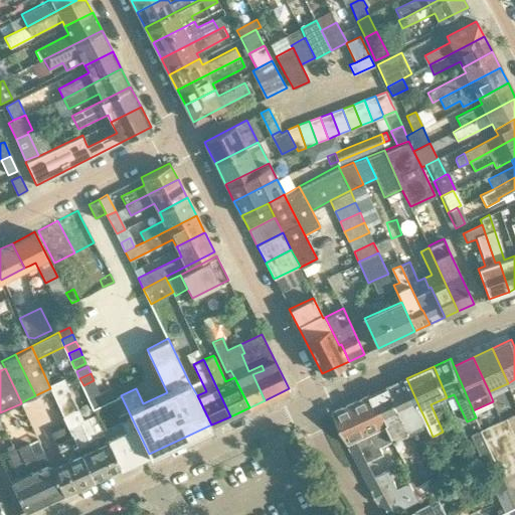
[(63,378),(49,384),(50,388),(67,424),(67,425),(72,435),(94,480),(120,467),(107,440),(104,434),(98,437),(88,416),(82,418),(63,378)]
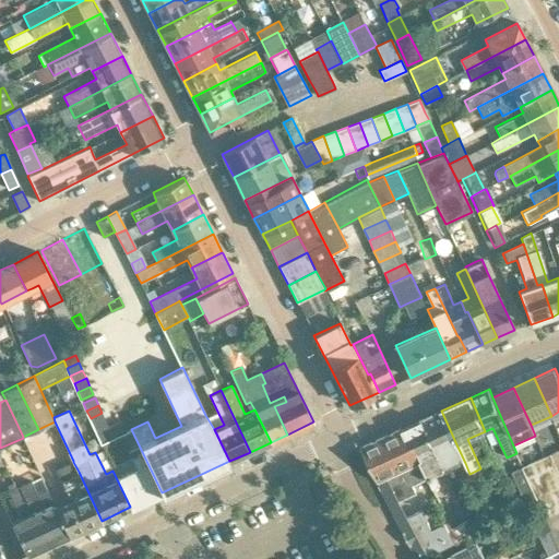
[(465,463),(456,444),(441,411),(421,419),(444,468),(445,472),(465,463)]
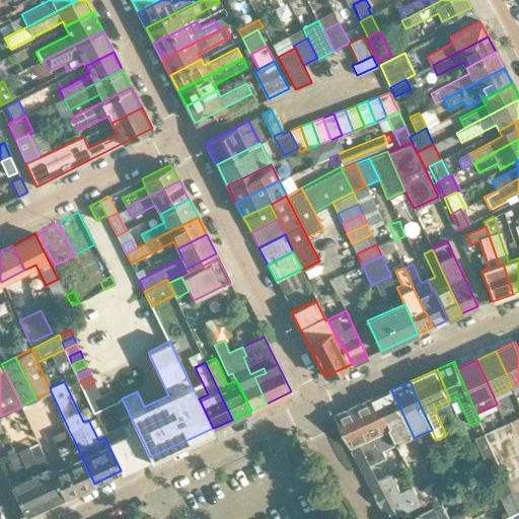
[(94,383),(84,388),(87,396),(98,391),(94,383)]
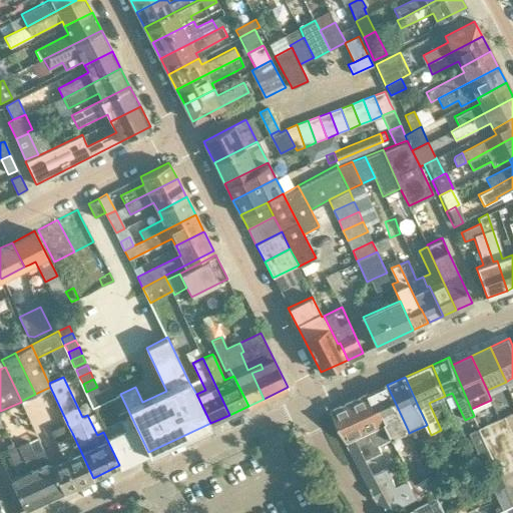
[(387,385),(372,392),(393,438),(398,448),(404,445),(399,434),(408,430),(387,385)]
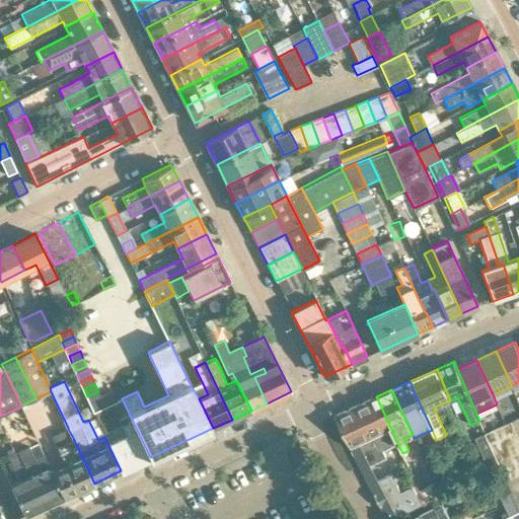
[(112,391),(104,394),(108,403),(110,402),(116,400),(112,391)]
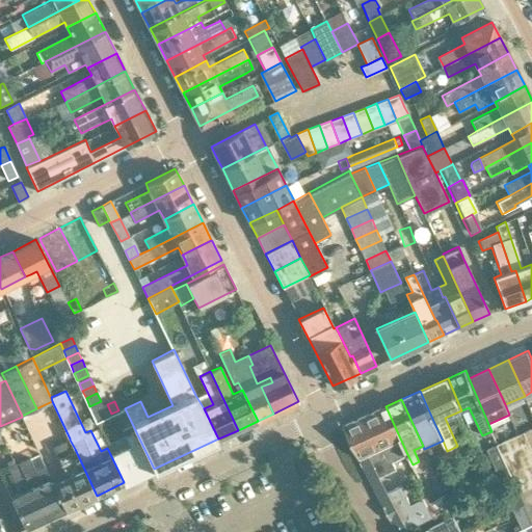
[(103,406),(100,407),(104,418),(111,414),(107,404),(103,406)]
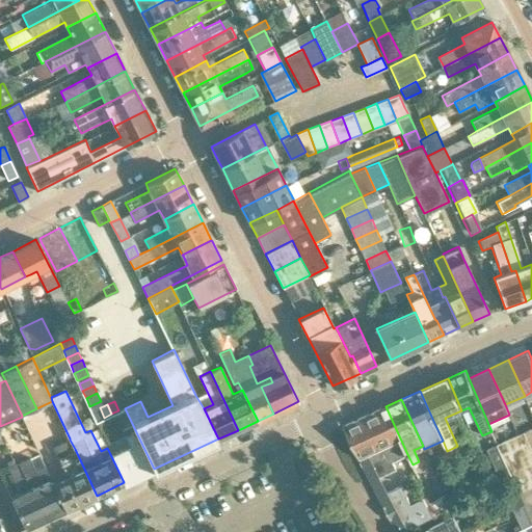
[(393,461),(407,454),(386,406),(382,408),(381,407),(343,426),(370,481),(380,476),(397,468),(393,461)]
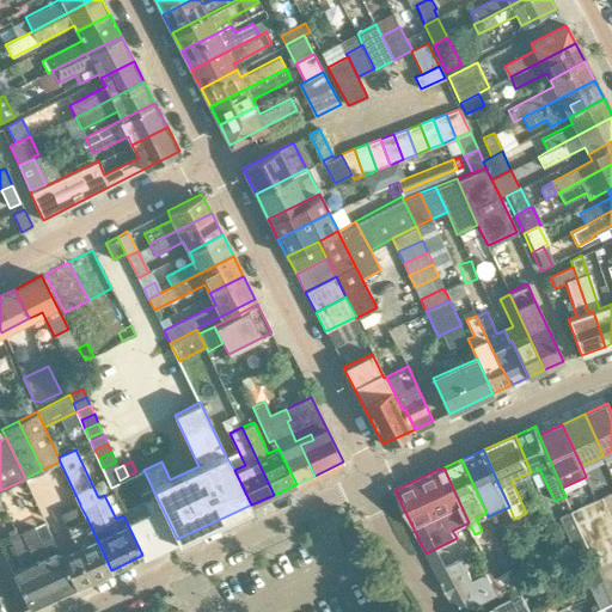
[(115,469),(105,473),(111,484),(117,481),(120,481),(115,469)]
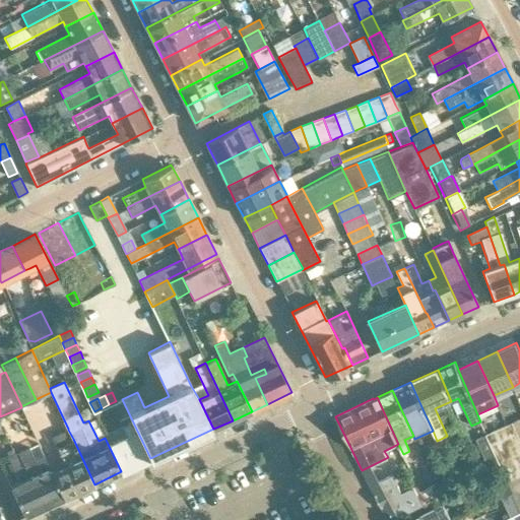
[(125,436),(108,444),(121,471),(150,458),(122,399),(122,398),(121,399),(111,403),(113,408),(126,436),(125,436)]
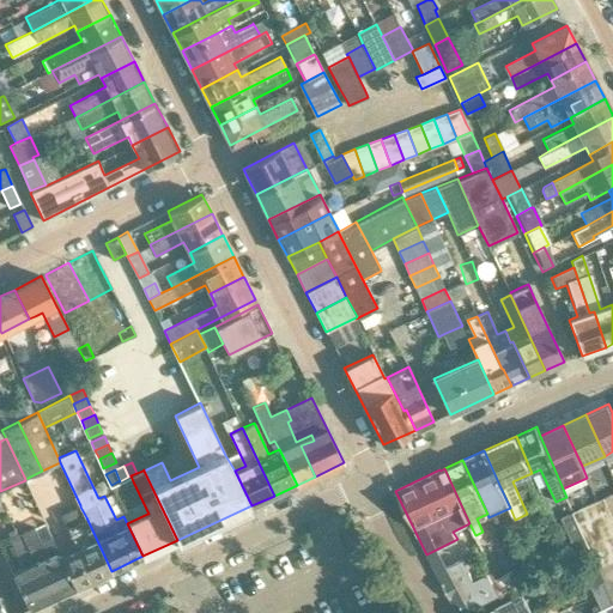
[(120,481),(117,481),(120,487),(133,481),(131,475),(128,477),(120,481)]
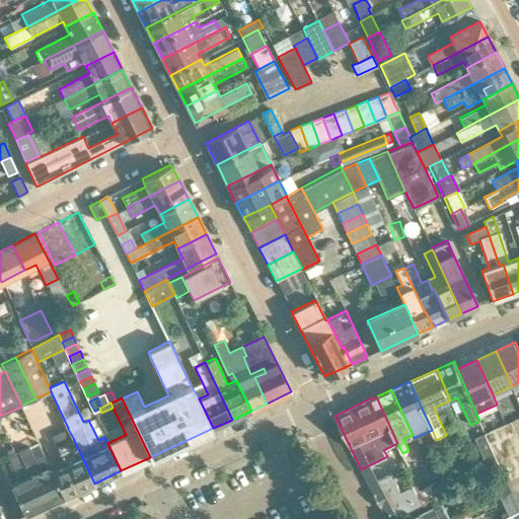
[(486,433),(490,443),(516,432),(511,422),(486,433)]
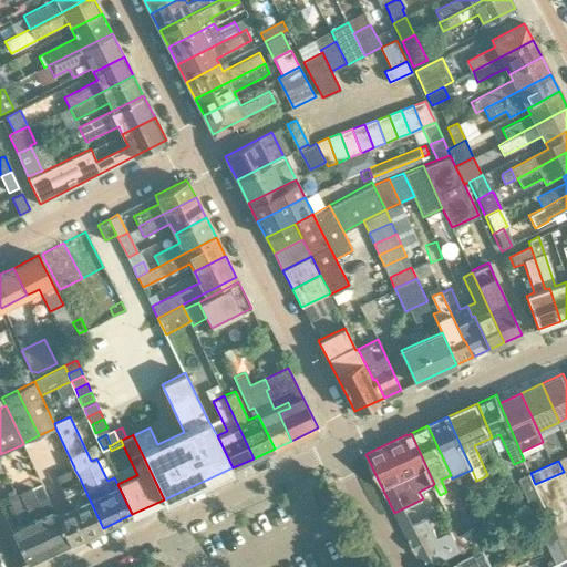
[(74,467),(55,475),(65,497),(64,498),(70,509),(57,515),(70,544),(88,535),(103,528),(80,478),(74,468),(74,467)]
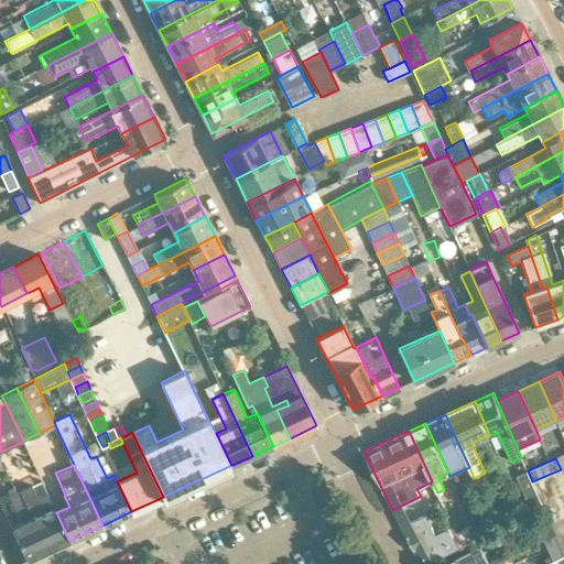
[(563,477),(561,469),(532,481),(537,490),(563,478),(563,477)]
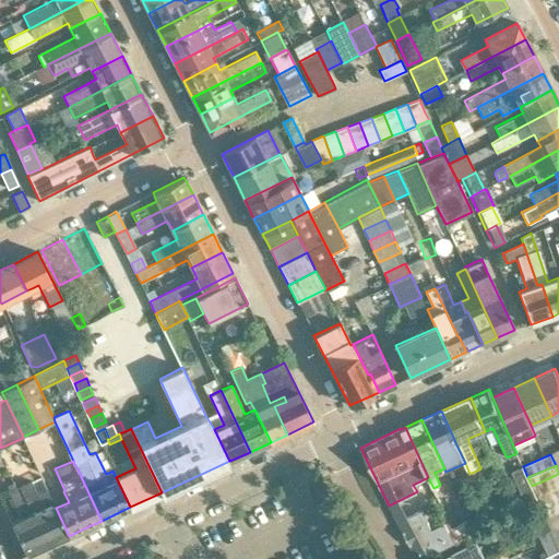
[(523,466),(512,472),(522,492),(532,487),(532,486),(527,477),(523,466)]
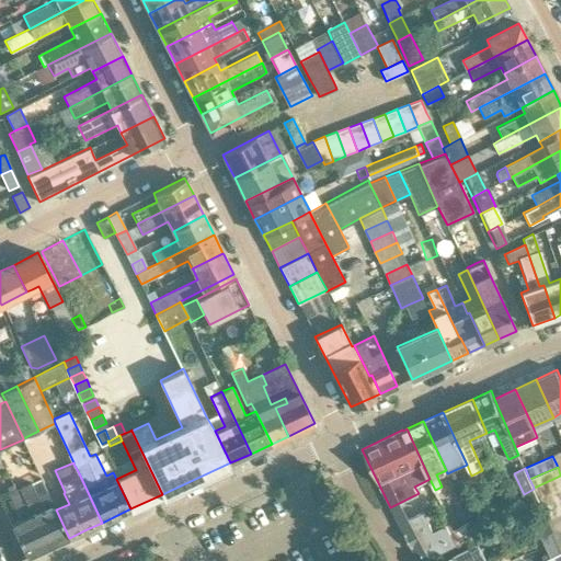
[(534,489),(538,500),(560,489),(560,476),(534,488),(534,489)]
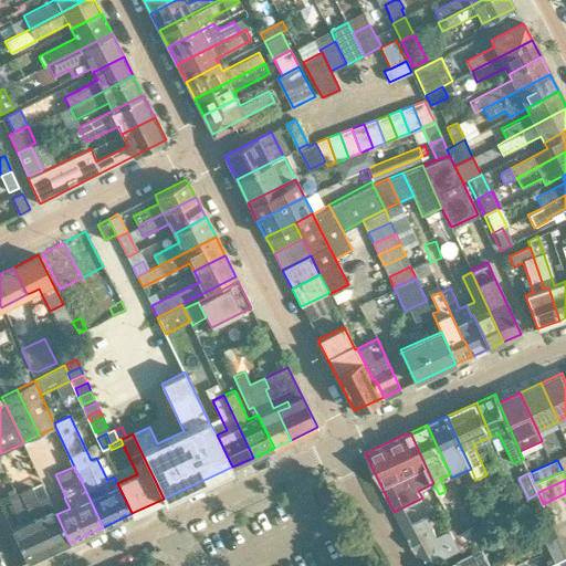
[(32,486),(19,493),(37,532),(34,533),(37,537),(34,538),(42,555),(64,545),(70,543),(56,514),(46,494),(37,499),(32,486)]
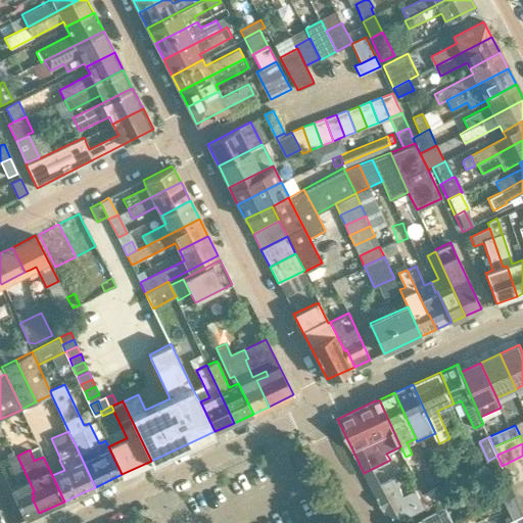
[(27,476),(17,456),(8,460),(19,485),(11,490),(25,520),(39,513),(32,497),(34,496),(32,492),(34,491),(27,476)]
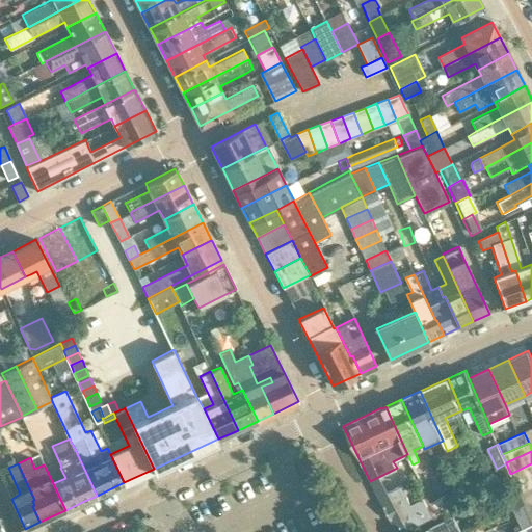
[(511,476),(510,474),(506,463),(497,469),(490,471),(497,484),(511,476)]
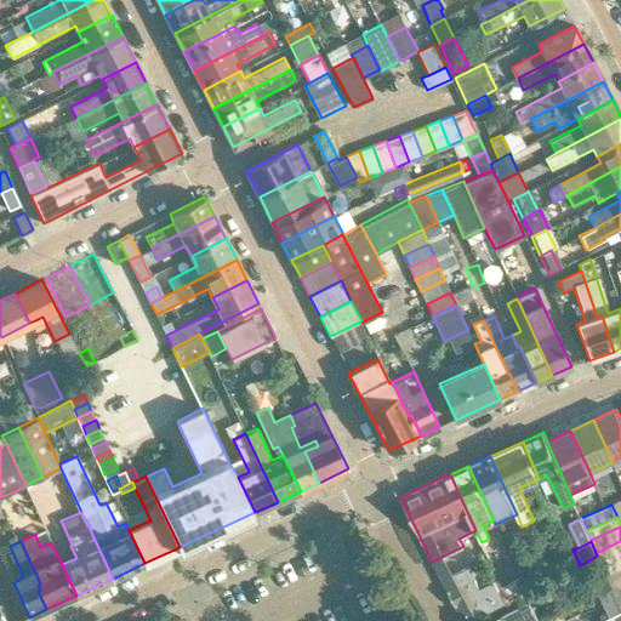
[(620,541),(596,553),(597,556),(600,563),(620,554),(620,541)]
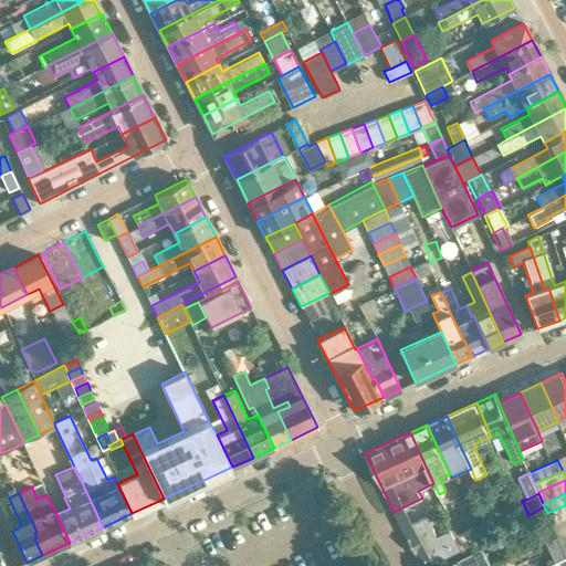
[(552,524),(565,517),(565,505),(547,513),(551,522),(552,524)]
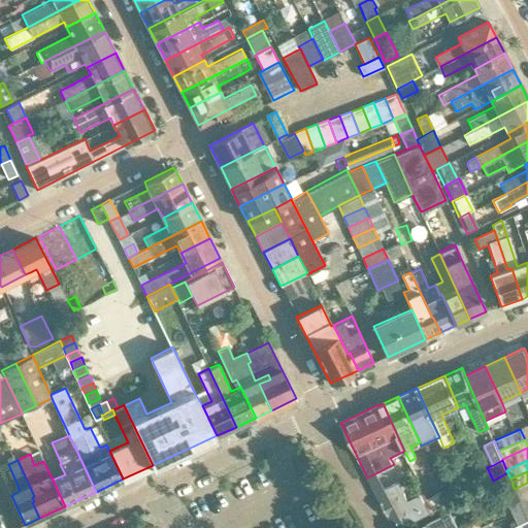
[(386,489),(376,494),(394,527),(398,527),(430,513),(433,510),(427,499),(421,487),(415,490),(417,495),(409,499),(400,482),(386,489)]
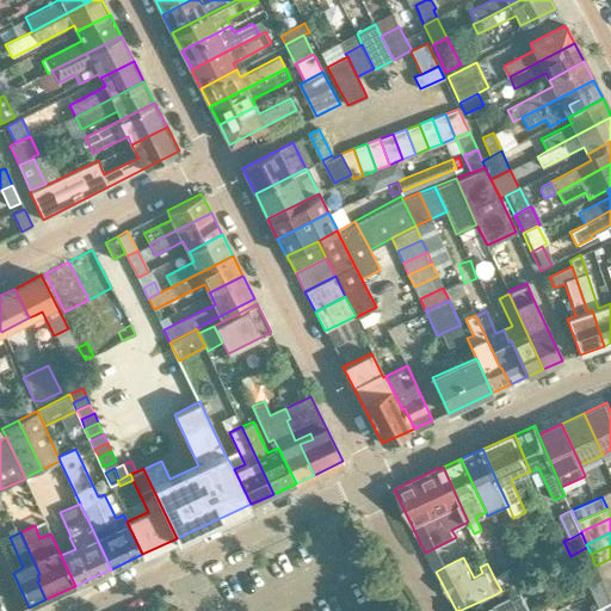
[(610,559),(596,566),(600,576),(610,572),(610,559)]
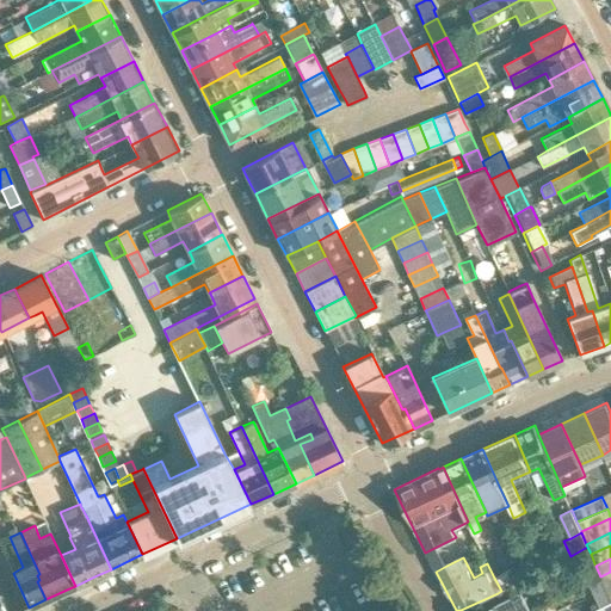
[(600,576),(596,566),(594,563),(578,572),(584,587),(590,585),(602,579),(600,576)]
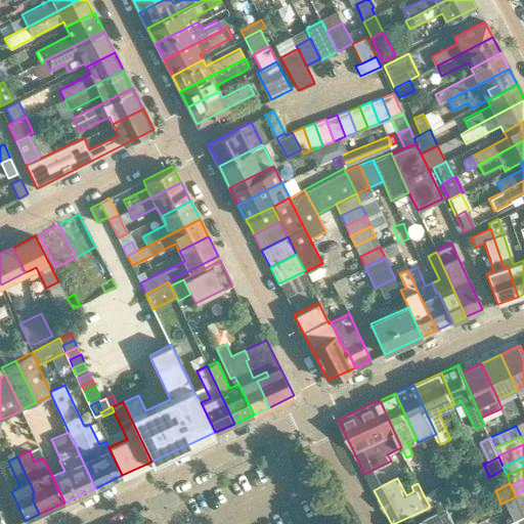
[(424,495),(430,507),(444,499),(441,492),(439,488),(424,495)]
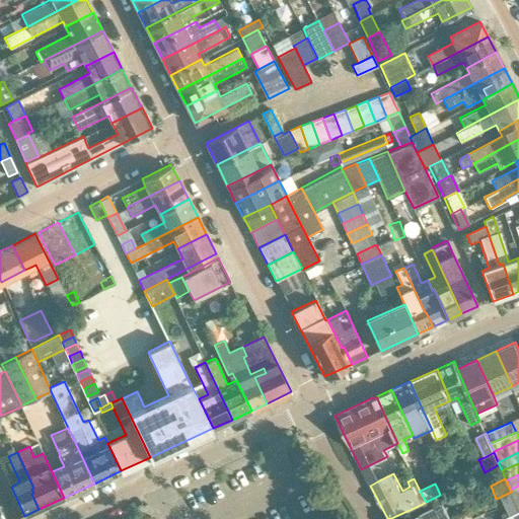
[(444,484),(437,488),(440,495),(448,491),(444,484)]
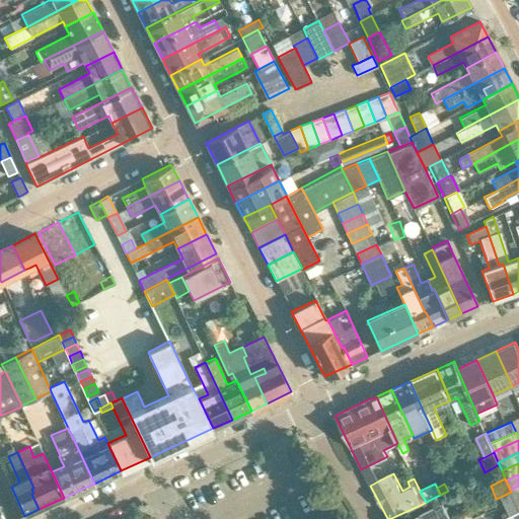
[(511,492),(514,499),(518,496),(518,486),(510,490),(511,492)]
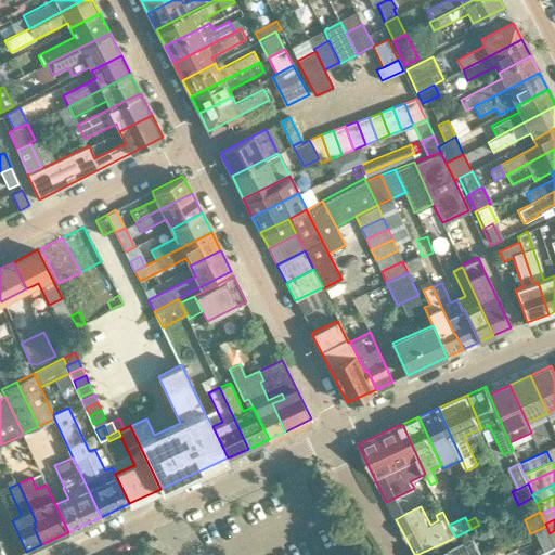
[(536,531),(545,552),(554,545),(554,543),(550,533),(546,526),(536,531)]
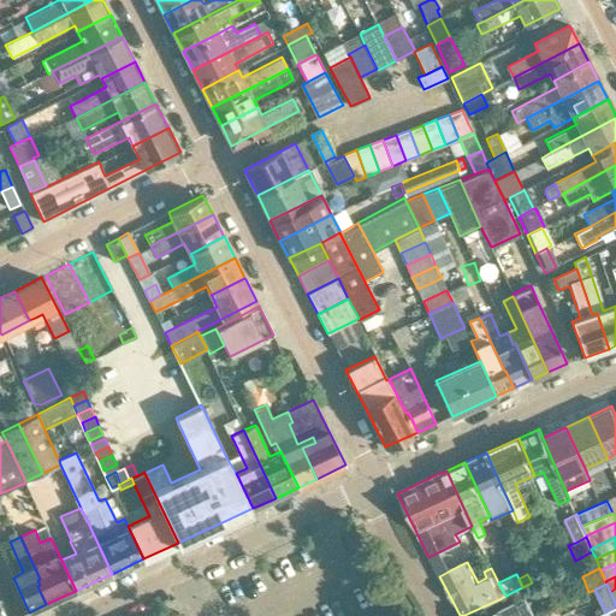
[(532,615),(523,597),(485,615),(532,615)]
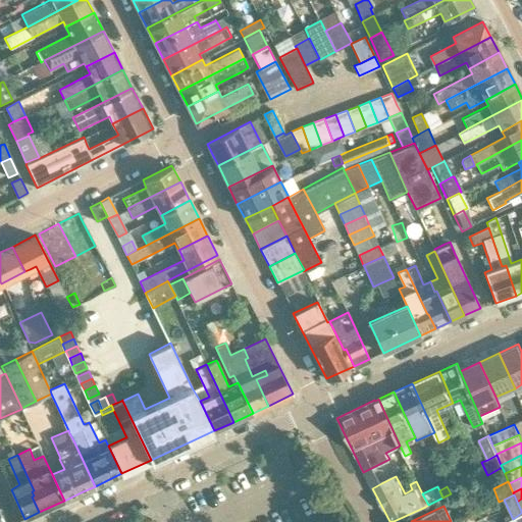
[(521,521),(521,513),(513,519),(506,521),(521,521)]
